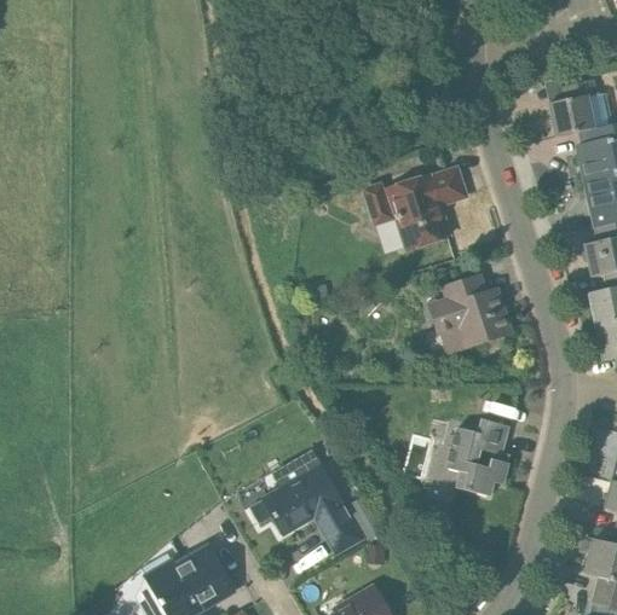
[(551,102),(557,134),(578,129),(597,126),(590,96),(597,94),(593,79),(563,85),(566,99),(551,102)]
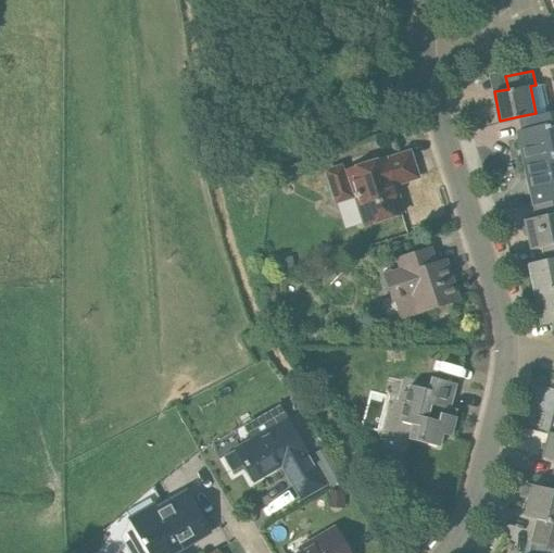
[(520,132),(527,161),(553,154),(553,109),(536,113),(519,116),(519,118),(528,117),(530,129),(520,132)]
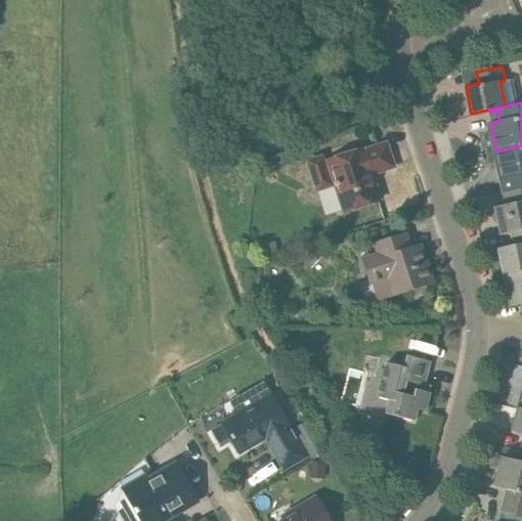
[(343,211),(361,205),(381,199),(371,167),(393,160),(387,142),(365,149),(364,147),(325,161),(322,153),(306,159),(316,190),(334,184),(343,211)]
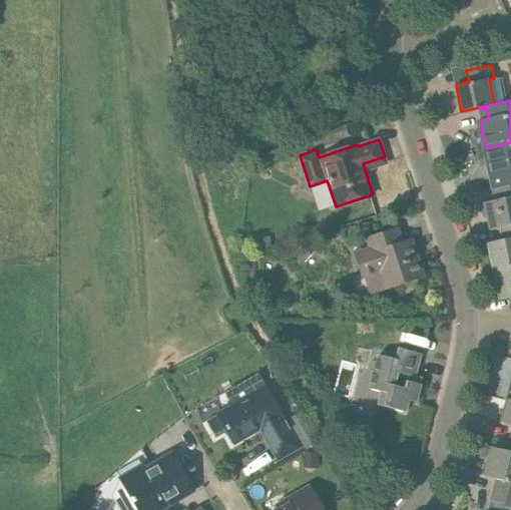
[(494,187),(510,183),(510,142),(486,148),(494,187)]
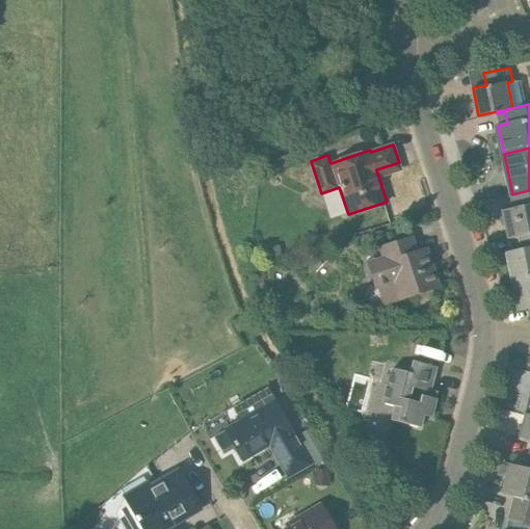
[(521,235),(529,233),(529,190),(512,194),(515,207),(503,209),(509,238),(521,235)]
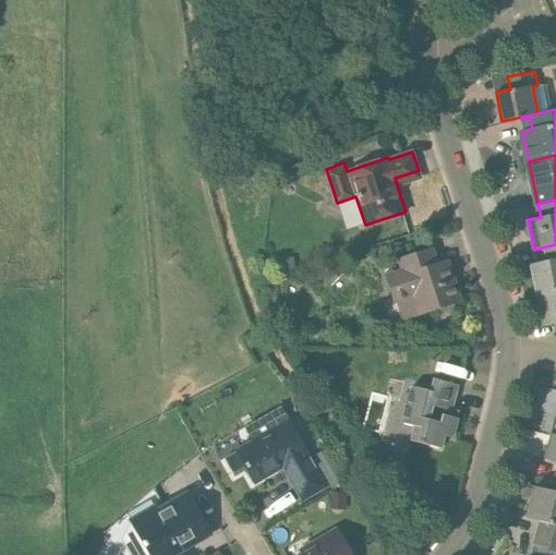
[(550,260),(533,263),(540,293),(555,290),(555,244),(546,246),(550,260)]
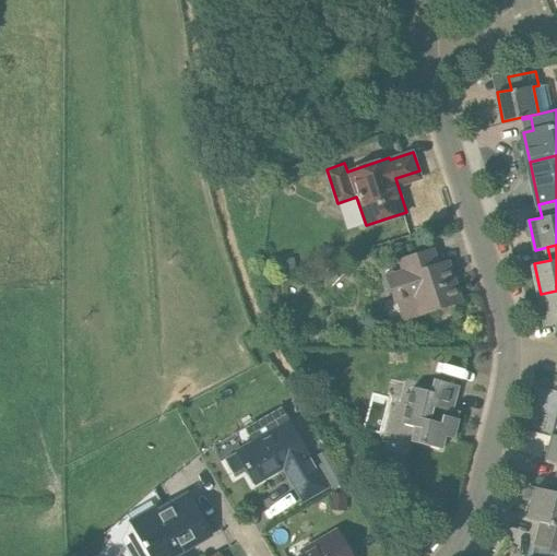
[(396,303),(402,319),(462,299),(449,261),(438,264),(434,249),(398,260),(401,271),(387,275),(395,303),(396,303)]
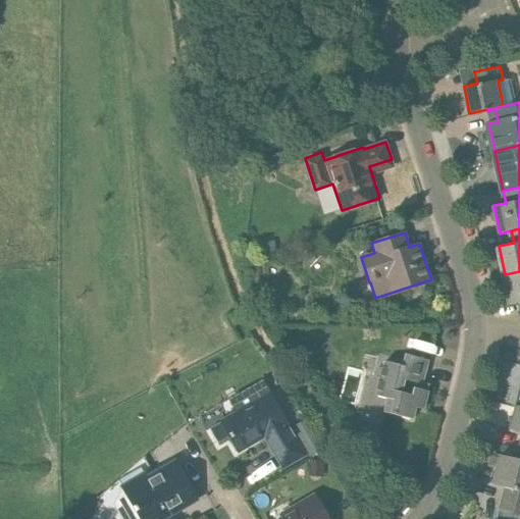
[(264,254),(278,252),(275,240),(262,242),(264,254)]
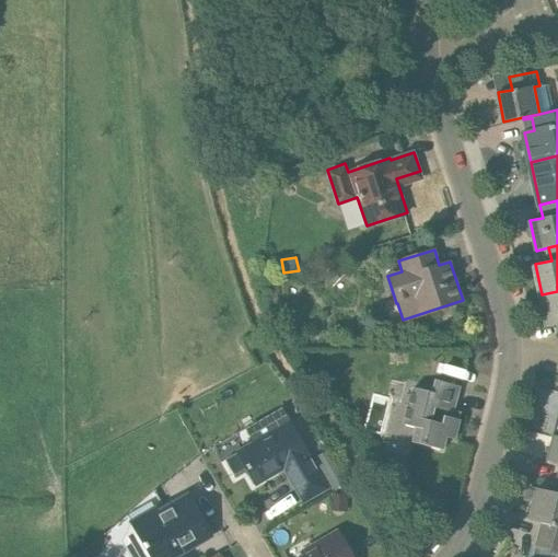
[(335,282),(347,270),(337,262),(326,275),(335,282)]
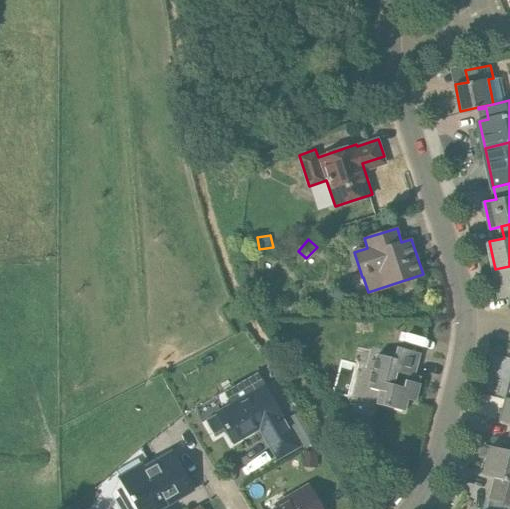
[(509,266),(495,269),(500,296),(509,294),(509,266)]
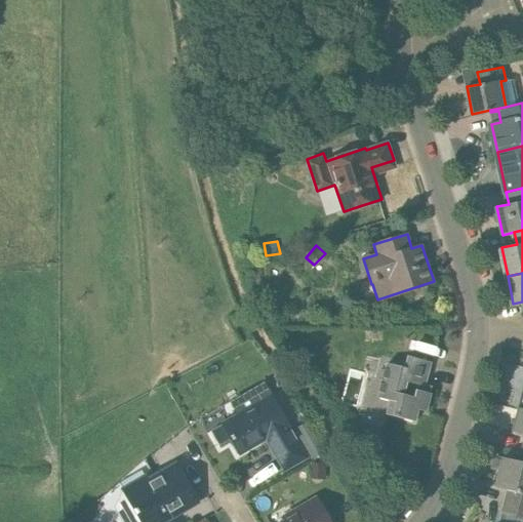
[(390,399),(386,412),(415,420),(419,408),(427,410),(432,393),(418,389),(419,384),(427,385),(433,361),(406,354),(404,365),(387,361),(377,396),(390,399)]
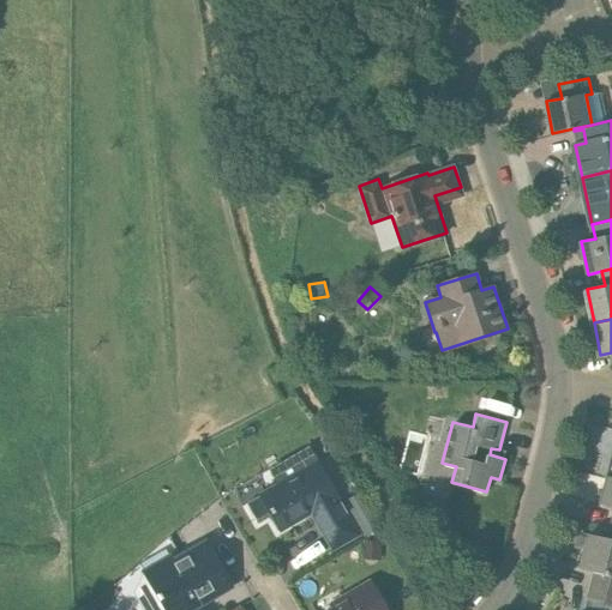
[(335,547),(361,531),(319,461),(269,490),(276,505),(271,507),(282,527),(313,509),(335,547)]
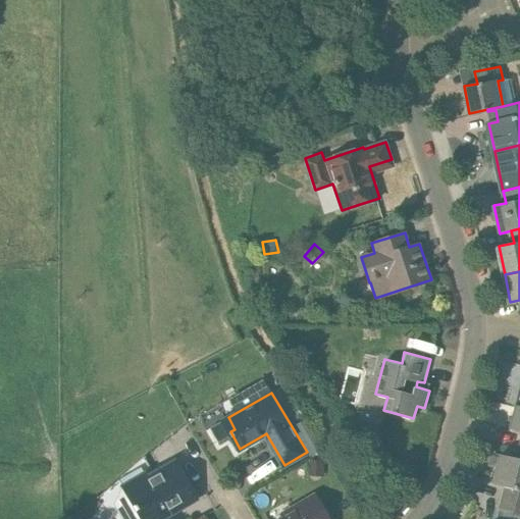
[(519,404),(517,404),(510,428),(519,430),(519,404)]
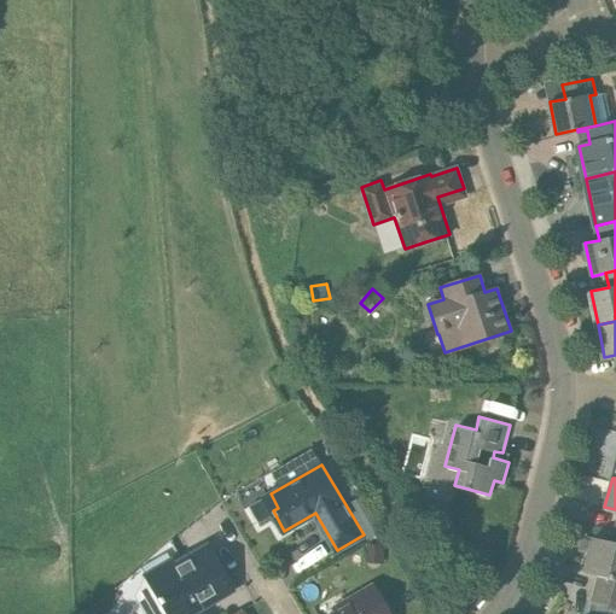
[(355,518),(367,538),(385,527),(373,507),(355,518)]
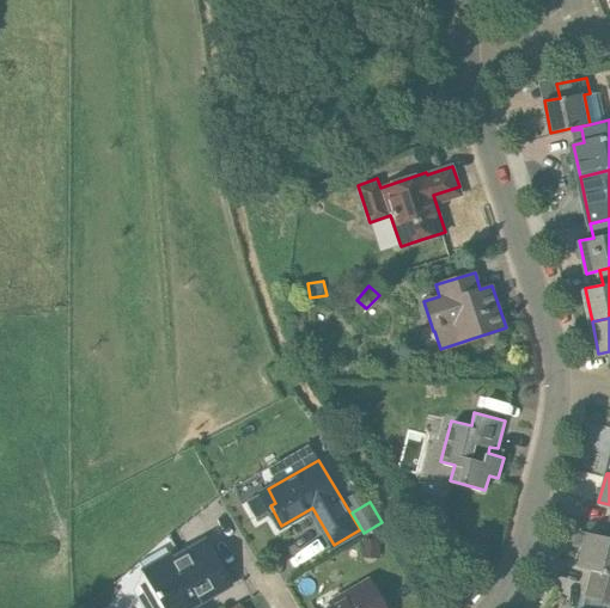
[(609,526),(605,538),(587,533),(579,565),(595,570),(589,590),(589,594),(585,593),(580,607),(595,607),(604,607),(609,606),(609,526)]
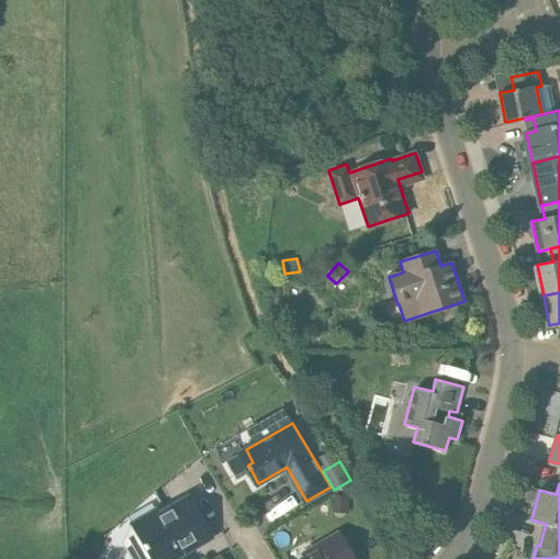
[(351,493),(335,493),(335,511),(351,511),(351,493)]
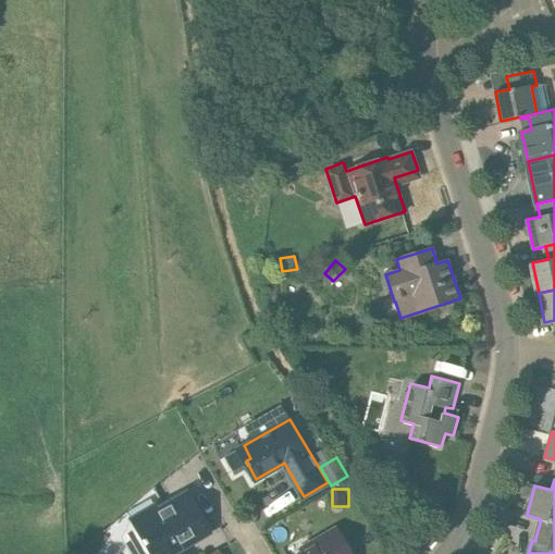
[(131,520),(150,553),(169,553),(210,530),(188,493),(151,514),(148,509),(131,520)]
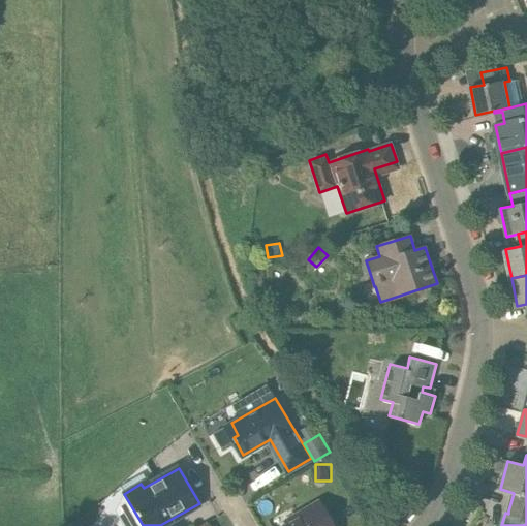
[(334,525),(319,500),(300,513),(302,517),(284,525),(334,525)]
